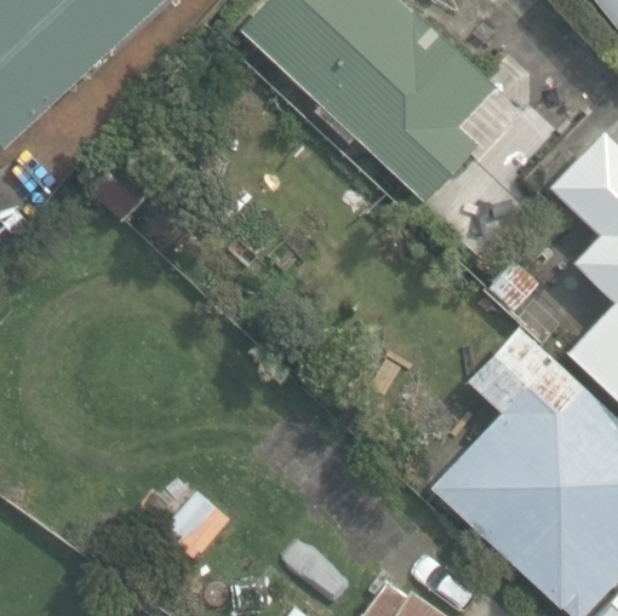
[(172,0),(0,0),(0,132),(15,148),(172,0)]
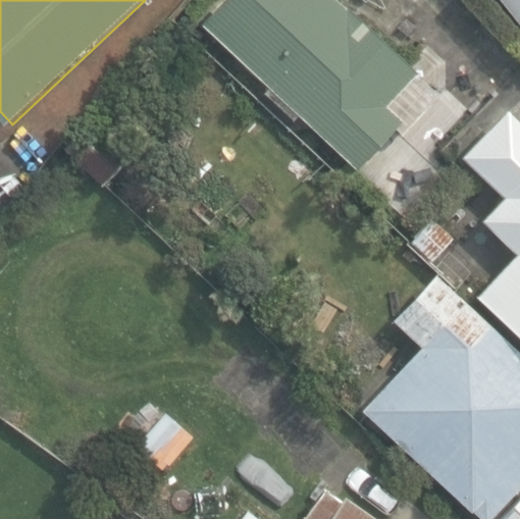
[(300,116),(355,172),(403,124),(387,110),(417,80),(409,71),(413,68),(360,15),(354,21),(332,0),(227,0),(203,26),(268,90),(263,95),(292,123),(300,116)]
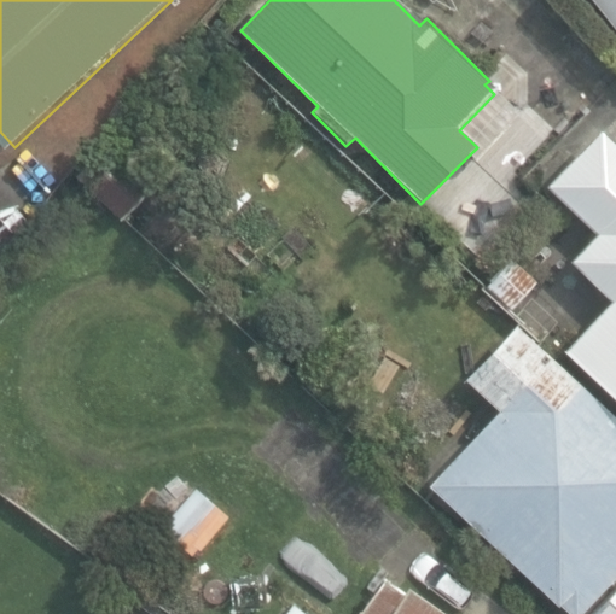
[(615,0),(598,0),(615,21),(615,0)]
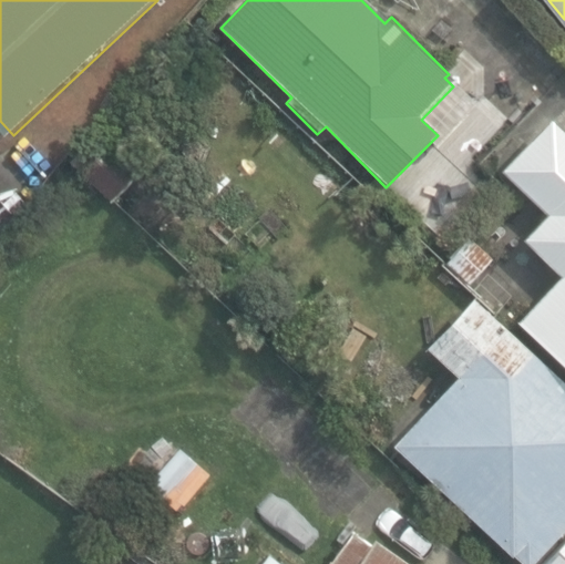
[(242,74),(217,99),(240,123),(266,99),(242,74)]
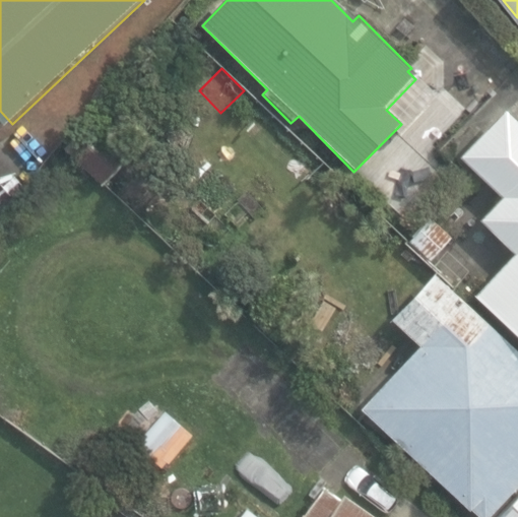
[(475,296),(517,334),(517,123),(506,112),(462,157),(504,196),(482,219),(517,252),(475,296)]
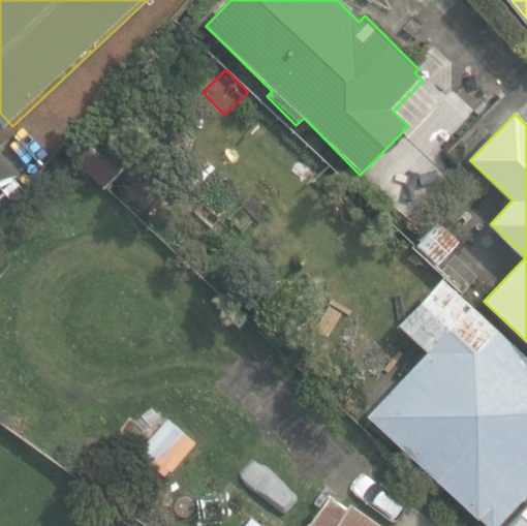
[(64,154),(104,190),(132,158),(92,122),(64,154)]
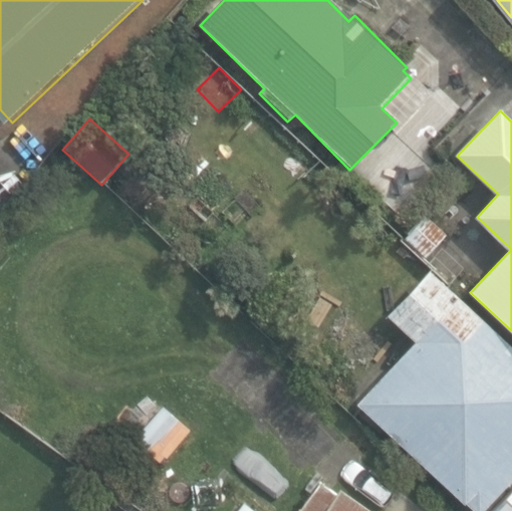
[(424,220),(406,239),(428,261),(447,242),(424,220)]
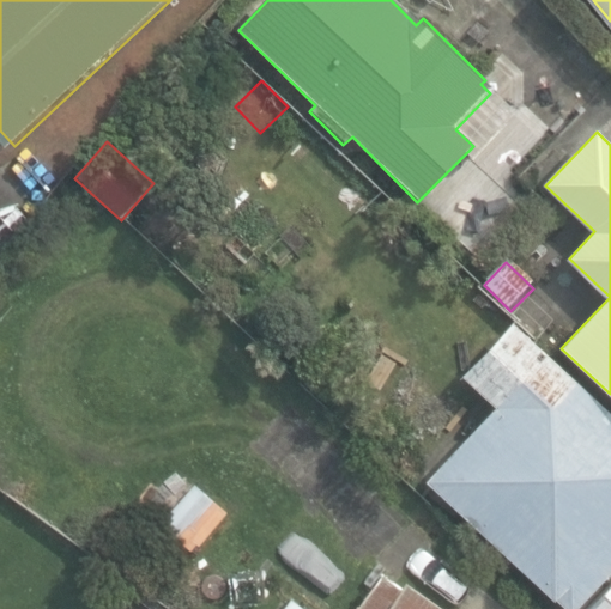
[(495,410),(425,483),(558,608),(576,608),(610,572),(610,413),(513,322),(460,377),(495,410)]
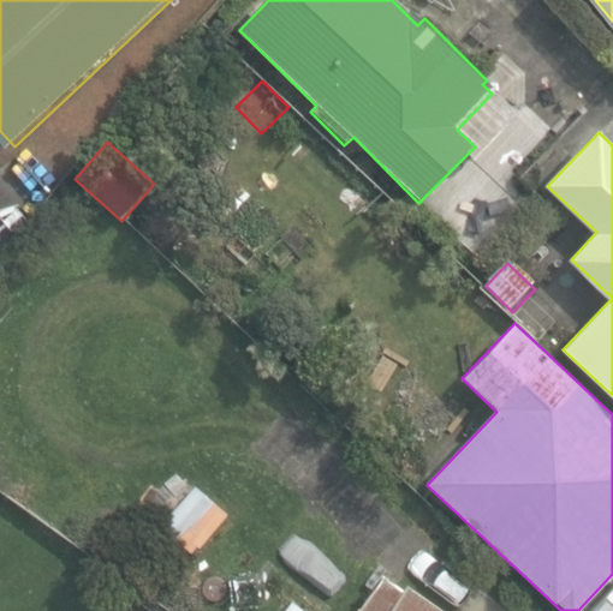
[(164,525),(194,551),(226,515),(196,489),(164,525)]
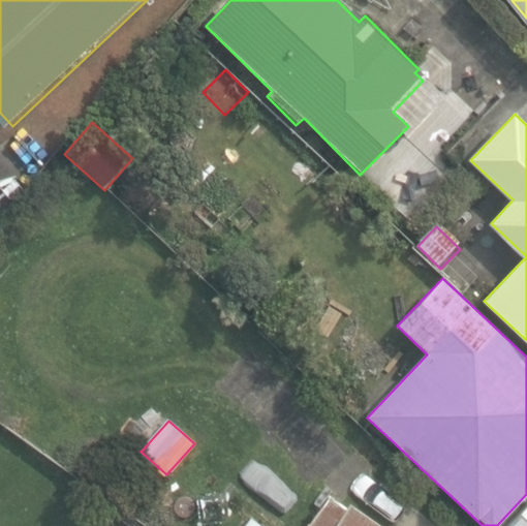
[(380,525),(334,494),(311,525),(380,525)]
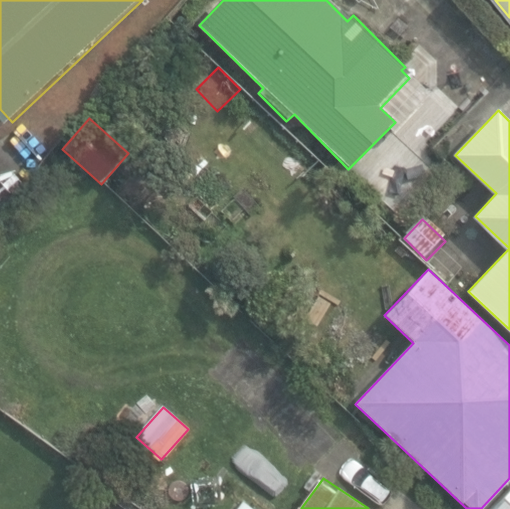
[(509,487),(490,508),(509,508),(509,487)]
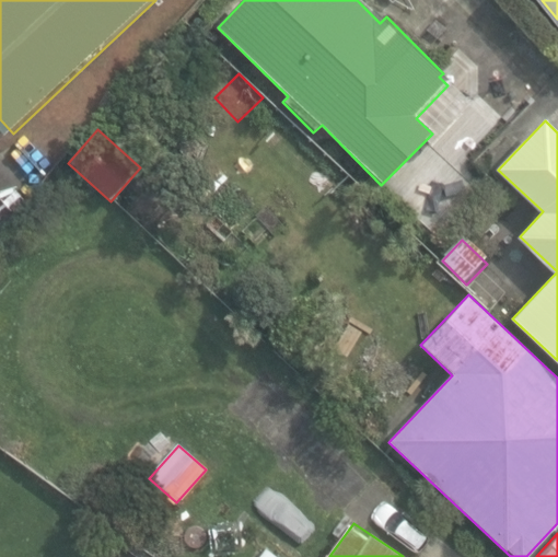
All buildings are outlined.
